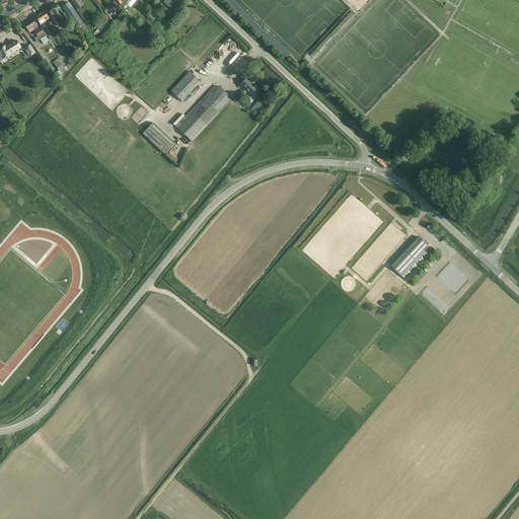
[(78,0),(72,0),(72,1),(77,9),(82,6),(78,0)]
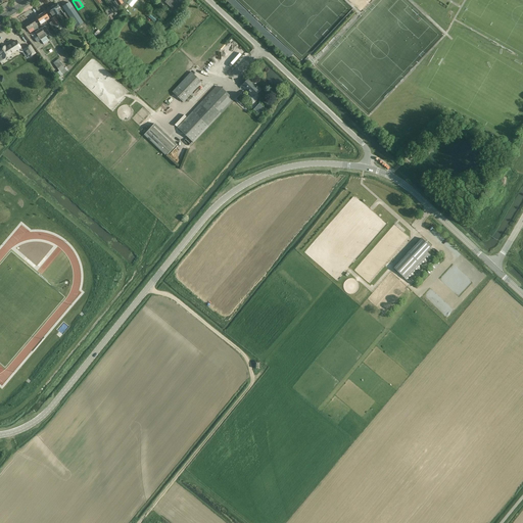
[(174,0),(167,0),(164,2),(173,9),(178,3),(174,0)]
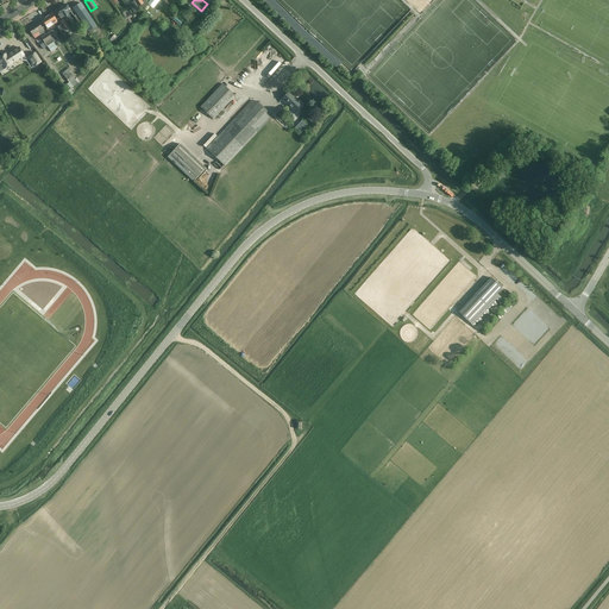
[(77,14),(85,25),(89,32),(96,26),(85,8),(81,4),(73,8),(76,13),(77,14)]
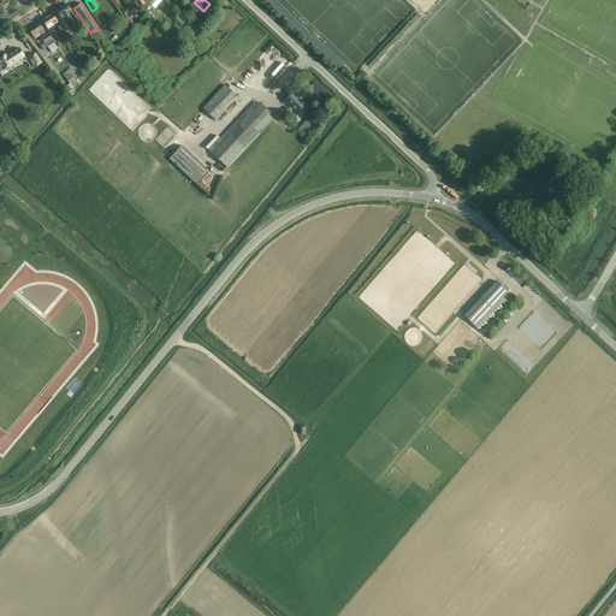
[(57,11),(61,19),(66,17),(66,18),(69,16),(67,13),(71,12),(67,5),(57,11)]
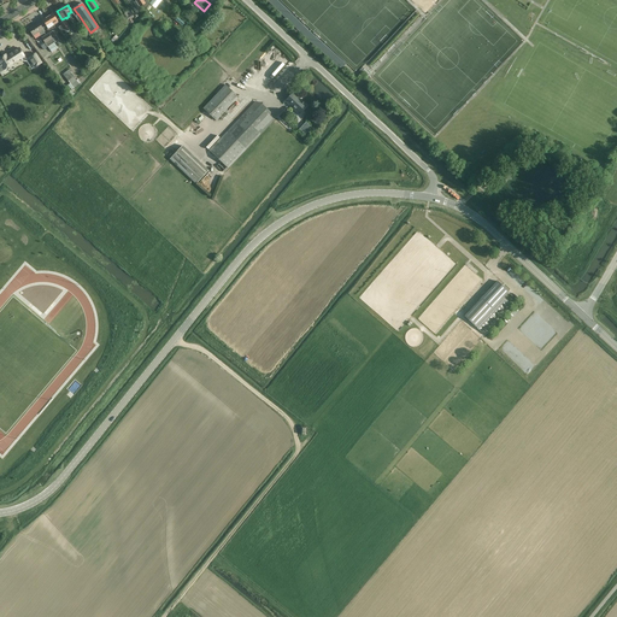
[(53,13),(48,17),(53,25),(58,23),(53,13)]
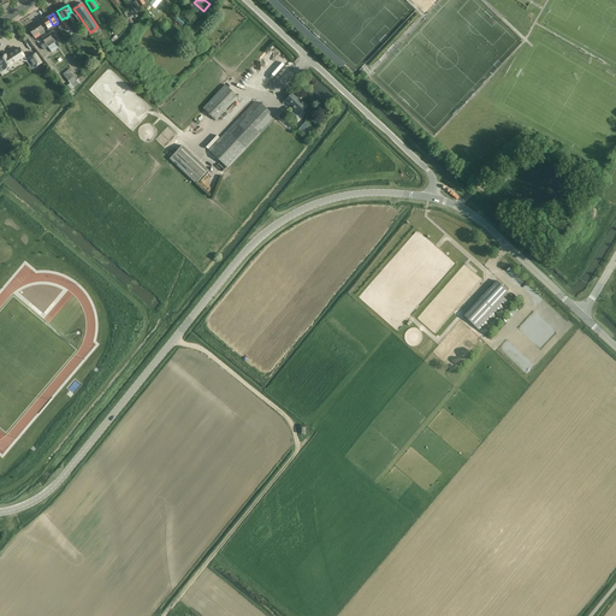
[(82,28),(86,25),(78,15),(75,16),(82,28)]
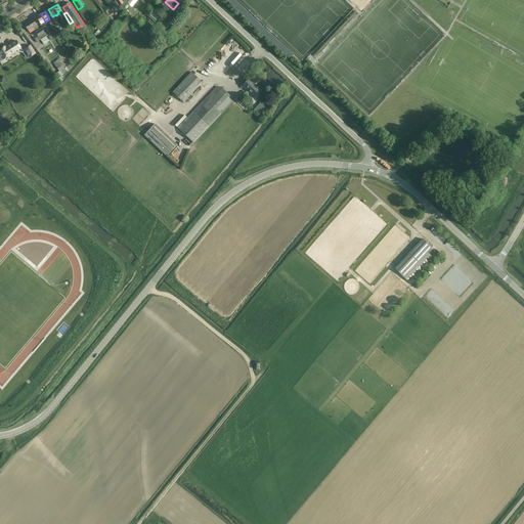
[(45,22),(41,14),(36,17),(41,25),(45,22)]
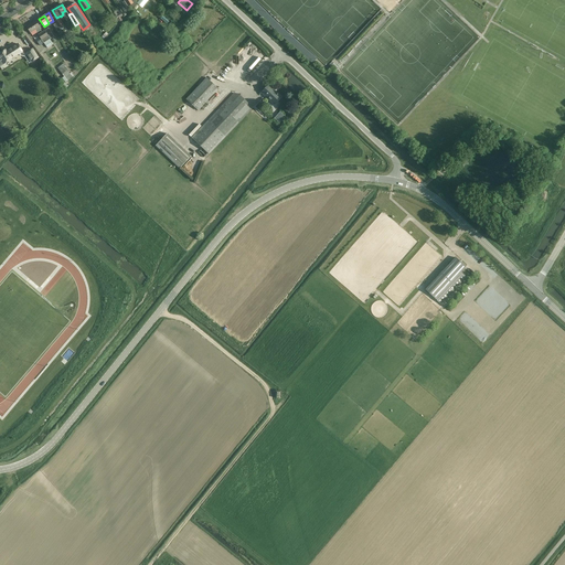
[(163,16),(160,19),(167,24),(170,21),(163,16)]
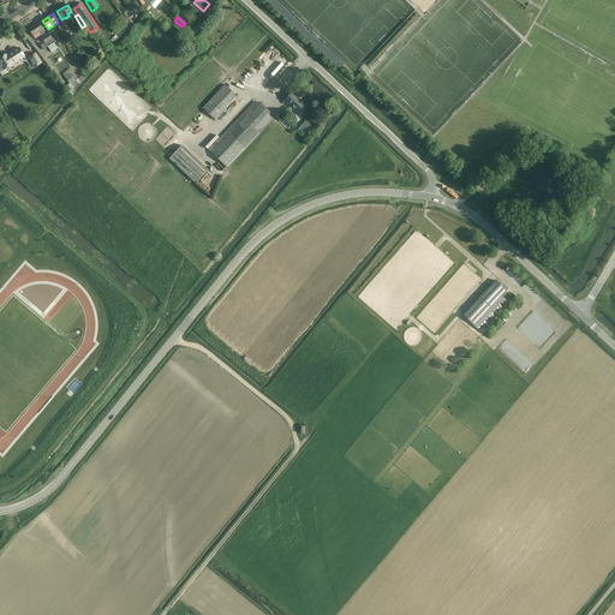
[(61,25),(66,31),(71,28),(65,19),(60,23),(61,25)]
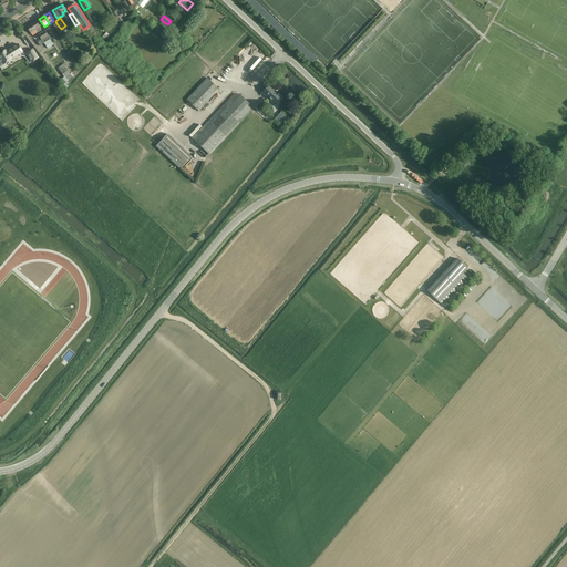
[(37,20),(35,21),(32,23),(27,27),(31,33),(32,35),(42,30),(40,28),(41,27),(37,20)]
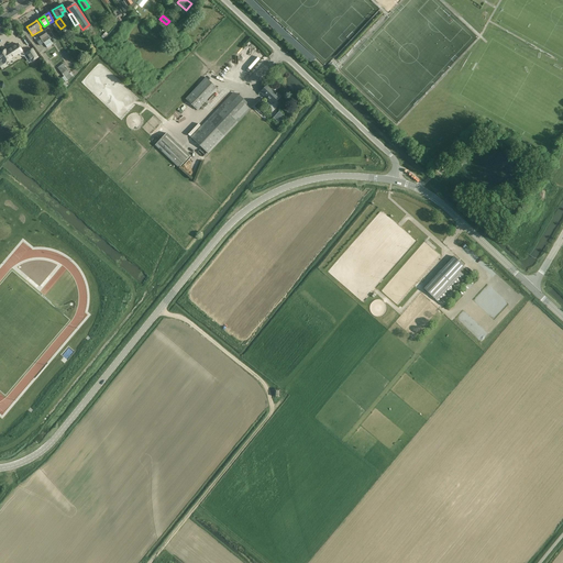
[(45,31),(37,35),(41,39),(37,41),(40,45),(44,43),(45,45),(52,42),(50,39),(51,39),(45,31)]
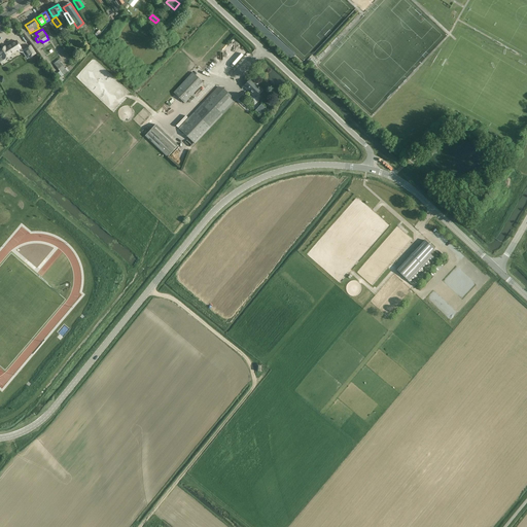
[(0,62),(3,60),(7,58),(10,56),(10,54),(15,50),(15,51),(18,50),(21,48),(21,47),(20,45),(16,41),(11,44),(11,45),(6,48),(5,46),(0,49),(0,55),(1,56),(0,56),(0,62)]
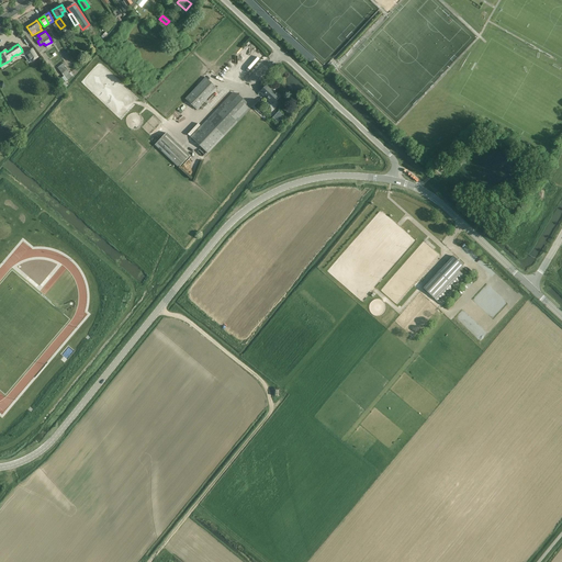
[(247,44),(236,55),(244,62),(254,51),(247,44)]
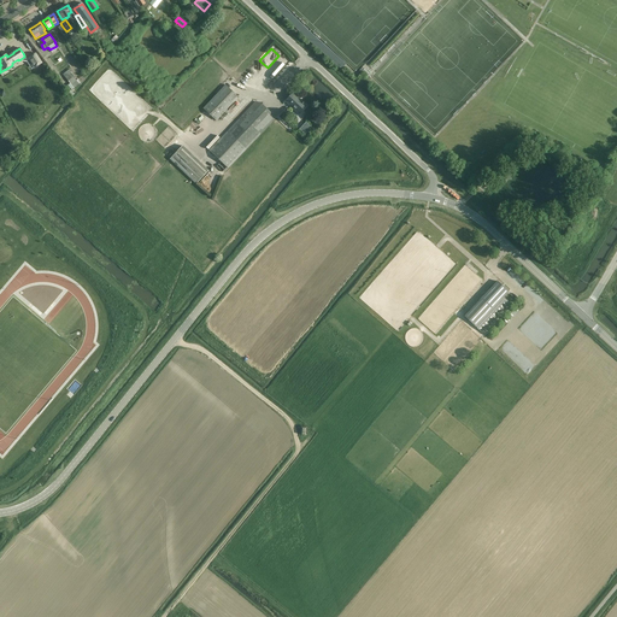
[(36,53),(28,58),(34,69),(42,63),(36,53)]
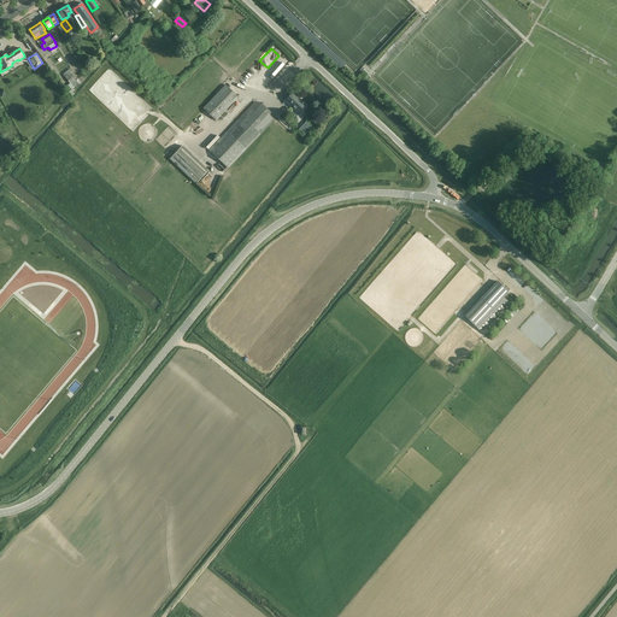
[(70,69),(63,75),(66,78),(70,83),(68,86),(72,89),(74,88),(80,83),(78,80),(76,81),(74,77),(75,76),(71,72),(71,71),(70,69)]
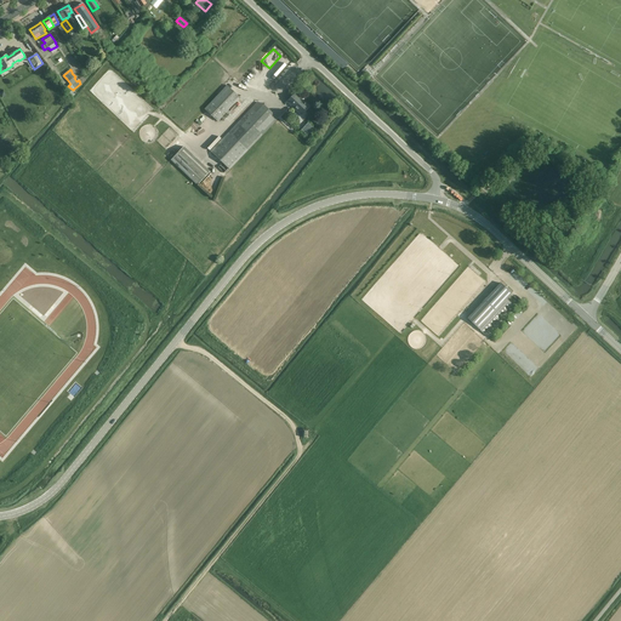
[(233,84),(232,89),(235,90),(234,93),(243,97),(245,90),(233,84)]
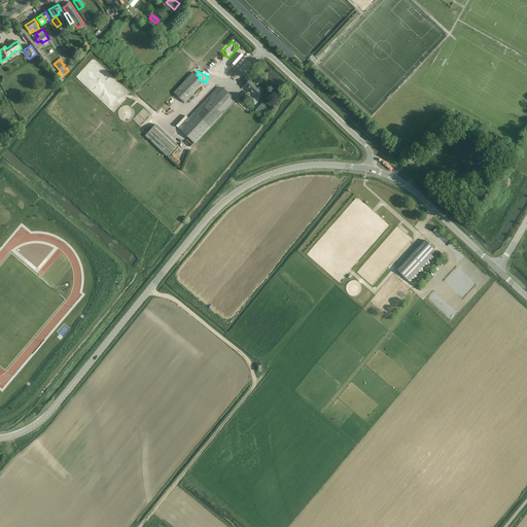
[(184,104),(188,99),(203,83),(191,73),(173,93),(184,104)]
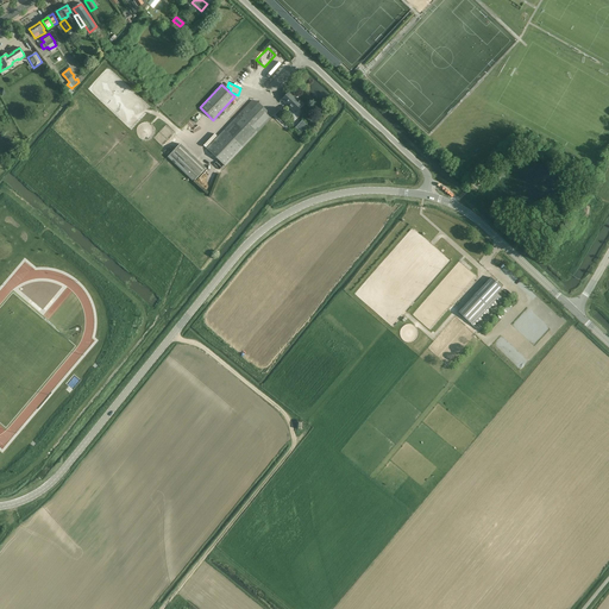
[(289,92),(286,96),(282,100),(295,113),(303,105),(289,92)]
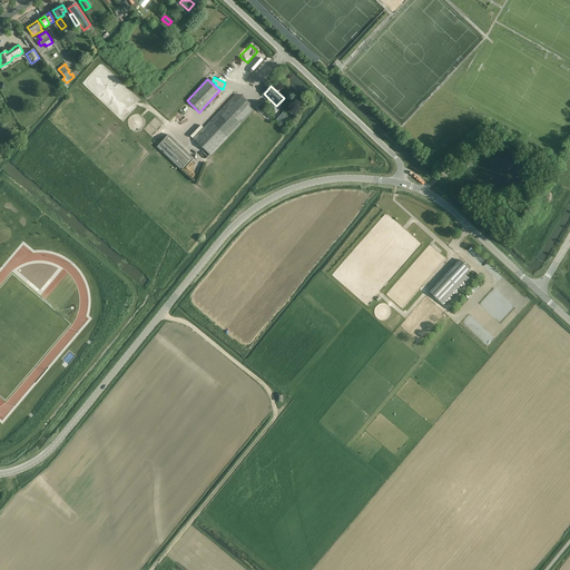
[(231,100),(210,121),(193,139),(210,156),(255,109),(241,97),(234,104),(231,100)]
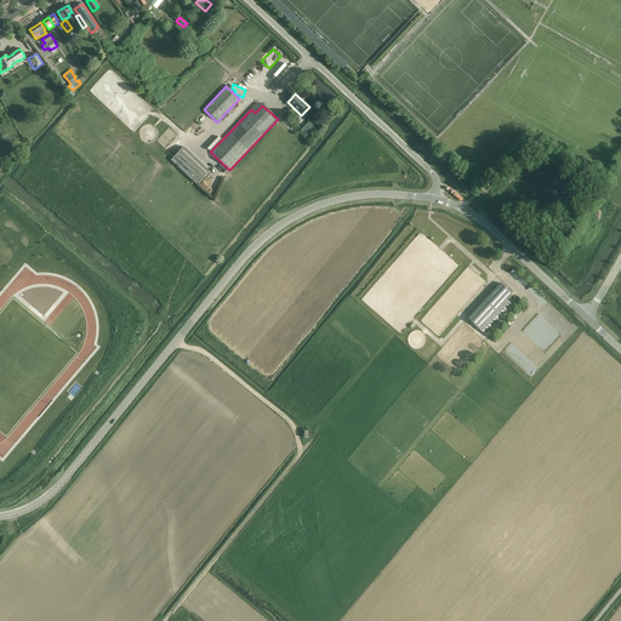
[(210,171),(183,147),(171,160),(198,186),(210,171)]
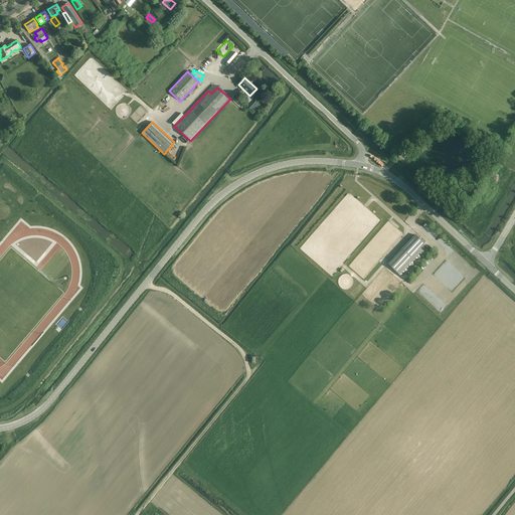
[(400,219),(404,211),(390,204),(386,212),(400,219)]
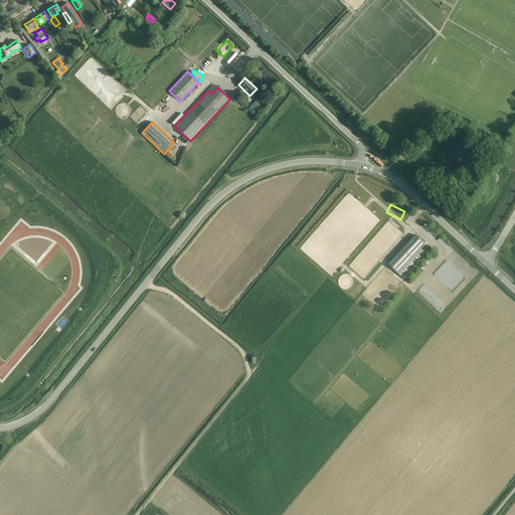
[(365,245),(383,262),(403,239),(386,223),(365,245)]
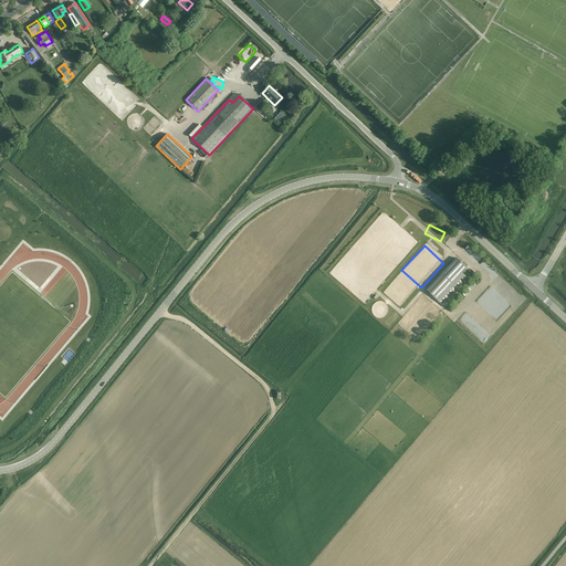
[(436,300),(451,283),(467,268),(457,259),(427,291),(436,300)]
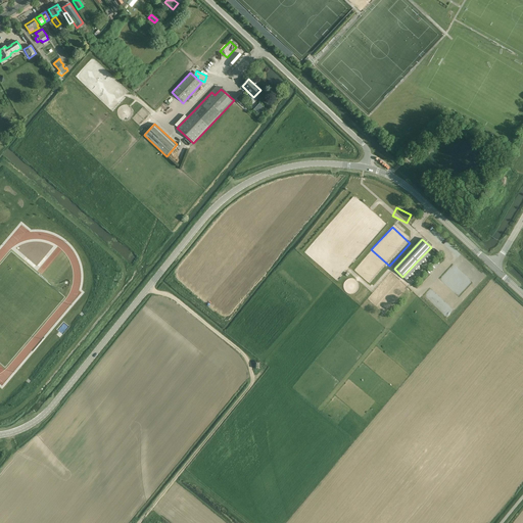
[(0,391),(5,397),(10,392),(7,388),(3,392),(1,390),(0,391)]
